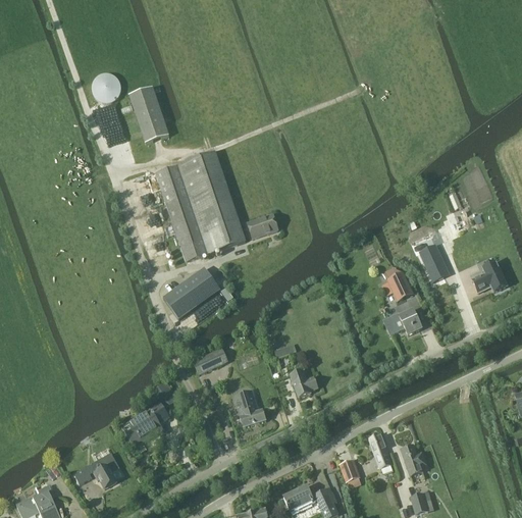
[(108,71),(99,72),(95,74),(93,80),(91,86),(92,93),(95,98),(101,101),(109,102),(114,99),(119,98),(120,92),(121,85),(119,80),(114,74),(108,71)]
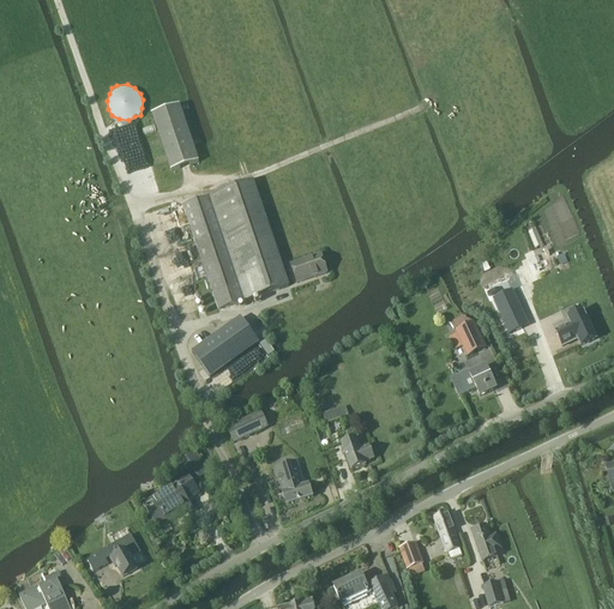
[(152,109),(170,167),(199,157),(180,100),(152,109)]
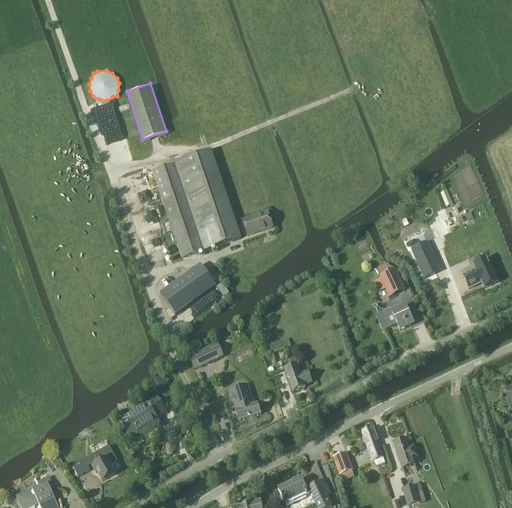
[(211,149),(153,169),(169,215),(174,228),(183,254),(241,236),(211,149)]
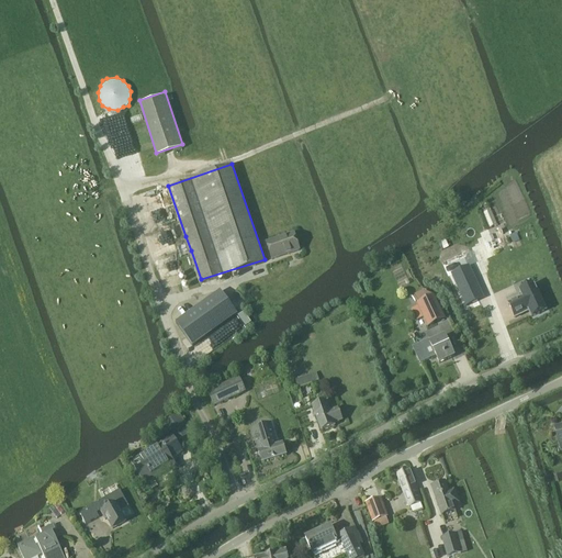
[(492,230),(496,243),(506,238),(501,225),(492,230)]
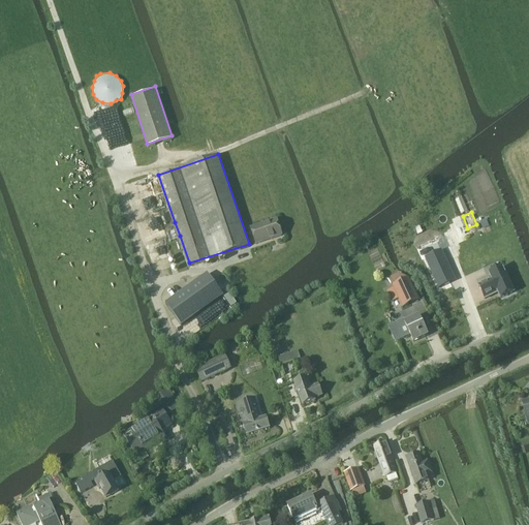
[(256,241),(282,233),(277,217),(251,225),(256,241)]
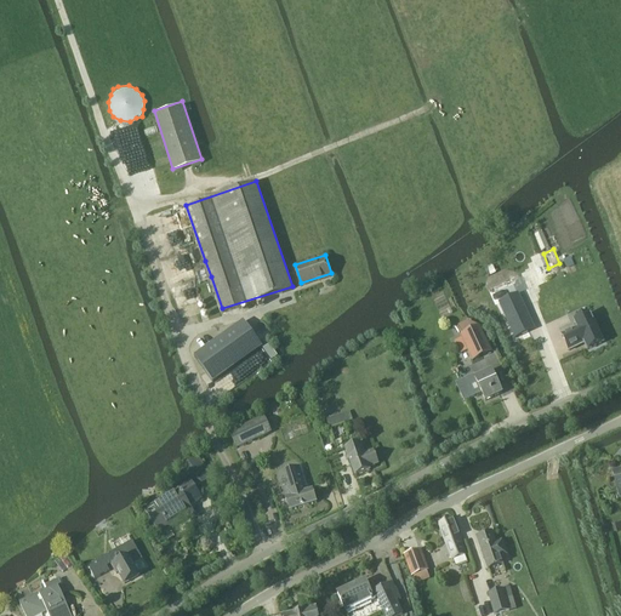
[(535,325),(519,292),(500,301),(516,334),(535,325)]
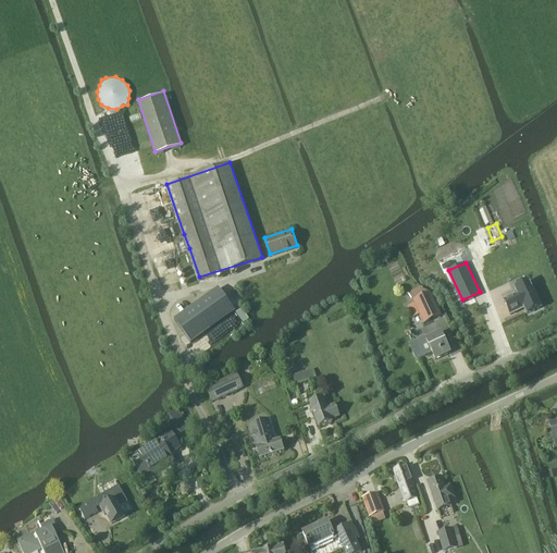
[(518,293),(505,299),(512,314),(525,306),(529,311),(544,304),(529,277),(515,285),(518,293)]
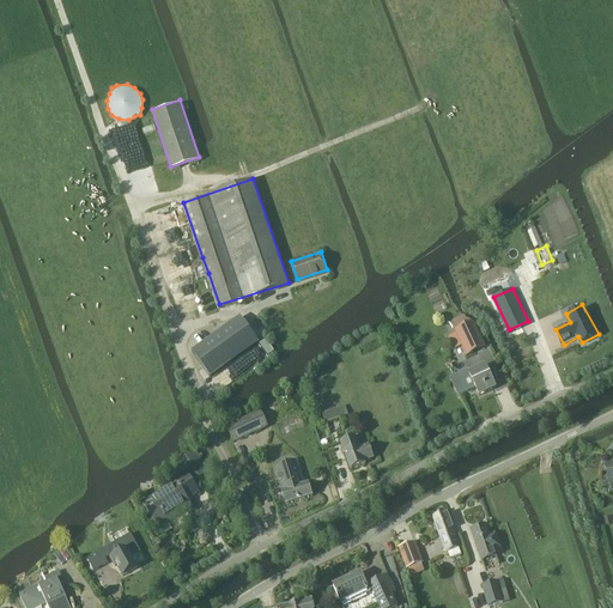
[(186,345),(205,371),(258,334),(240,312),(186,345)]
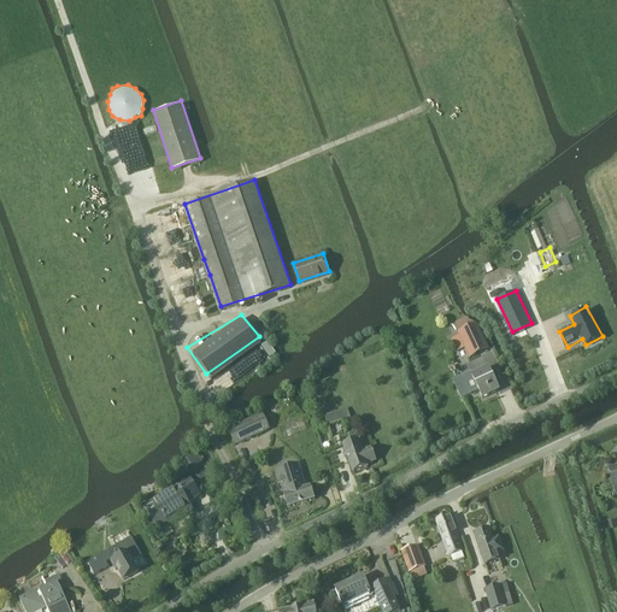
[(477,321),(459,328),(470,353),(488,345),(477,321)]
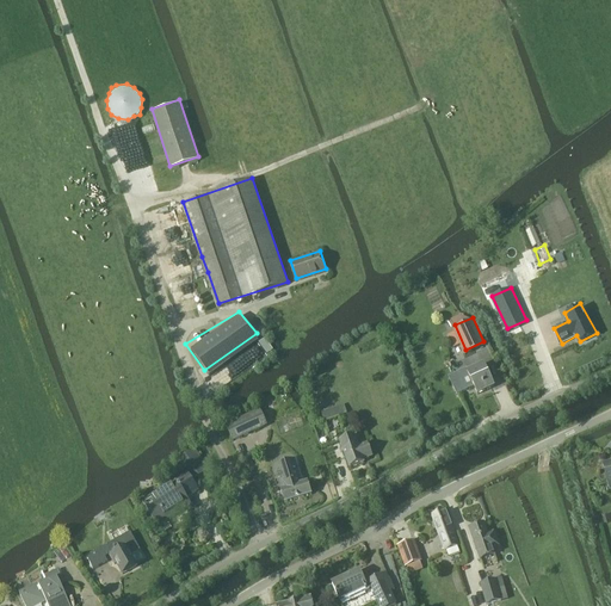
[(456,373),(454,377),(460,388),(463,389),(468,387),(475,384),(477,390),(494,383),(488,370),(488,371),(483,362),(468,368),(467,365),(460,369),(461,371),(456,373)]
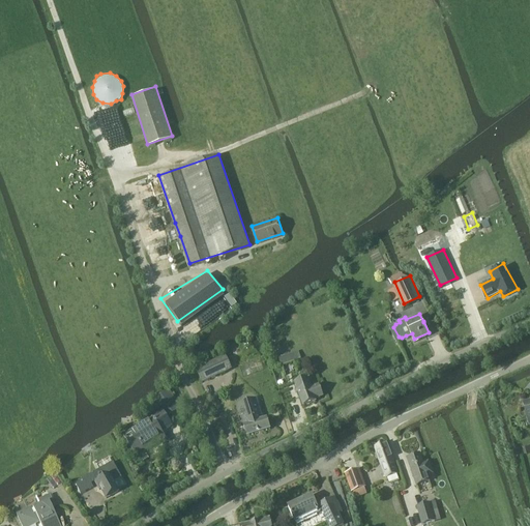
[(281,362),(300,356),(298,348),(278,354),(281,362)]
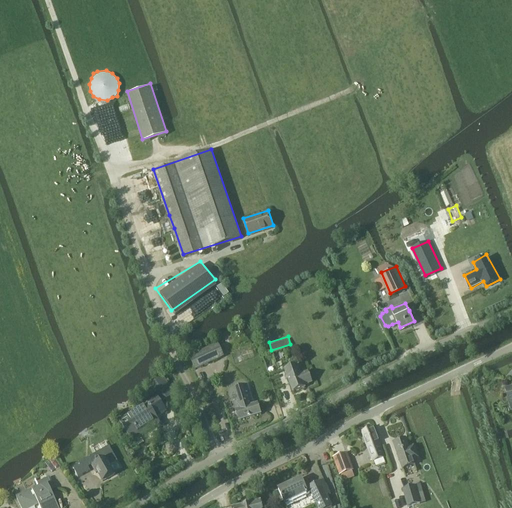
[(196,367),(218,356),(212,344),(190,354),(196,367)]
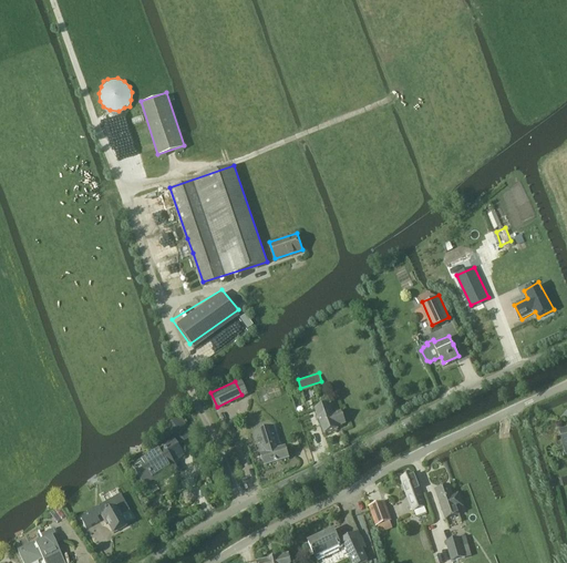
[(331,409),(329,401),(316,406),(325,431),(338,426),(337,423),(346,421),(341,408),(332,411),(332,409),(331,409)]
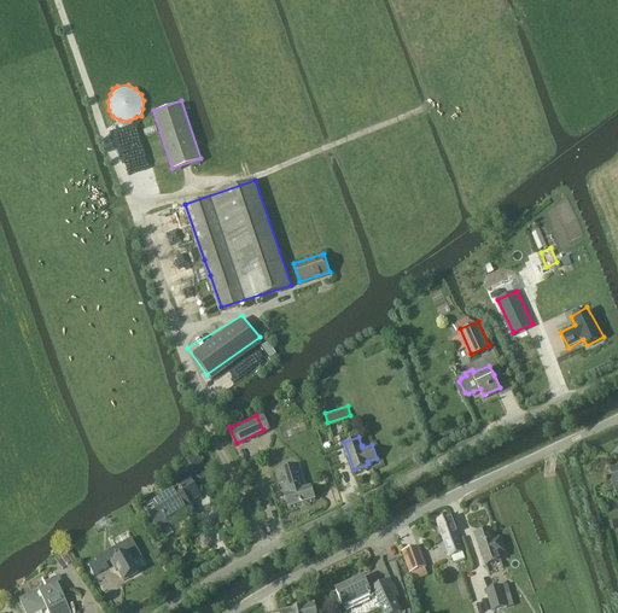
[(193,451),(182,459),(197,480),(208,474),(193,451)]
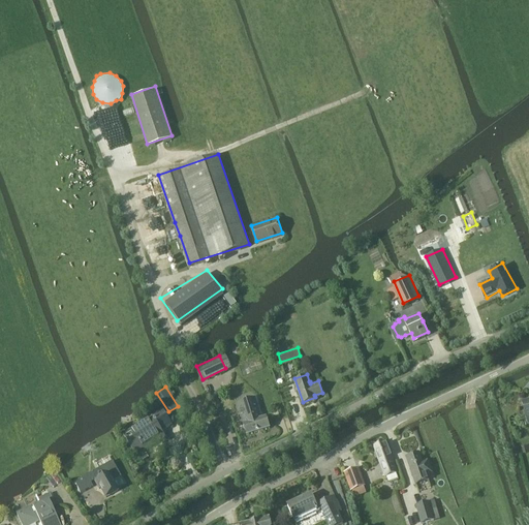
[(244,421),(243,421),(246,432),(270,425),(267,413),(261,415),(255,395),(238,400),(244,421)]
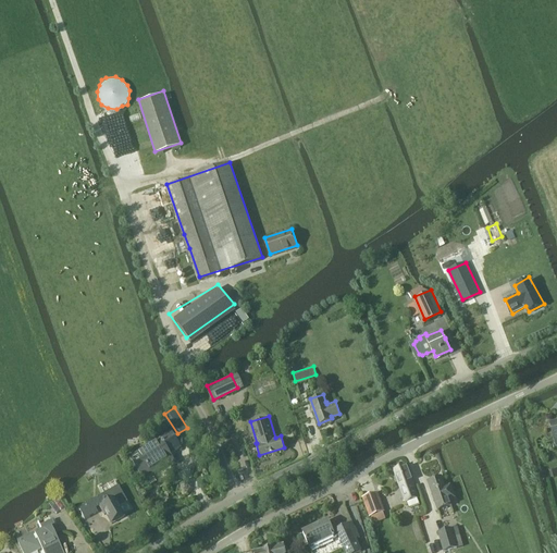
[(170,451),(181,444),(172,430),(131,455),(141,472),(150,467),(152,470),(173,458),(170,451)]
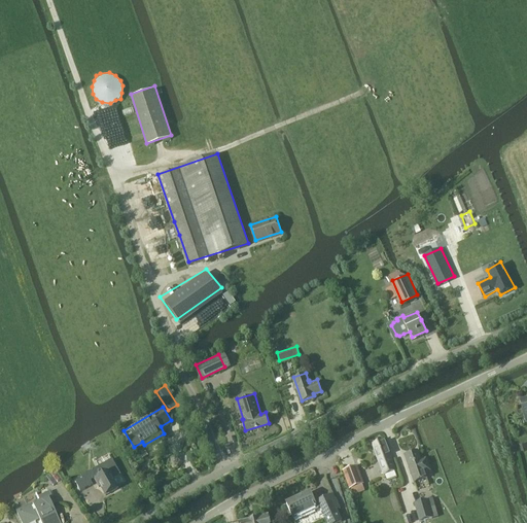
[(385,473),(396,468),(384,438),(374,442),(385,473)]
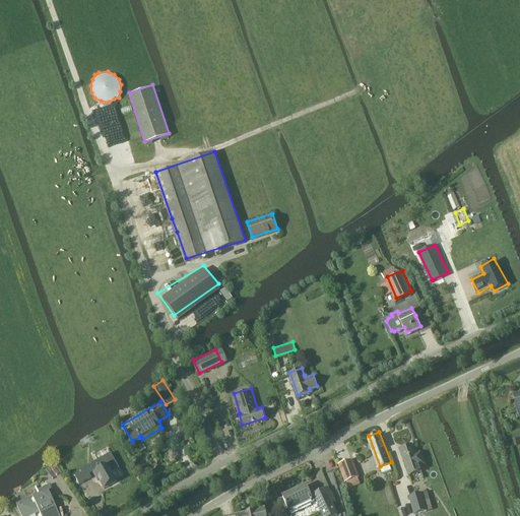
[(425,462),(420,450),(415,451),(412,442),(399,447),(408,473),(421,469),(419,464),(425,462)]
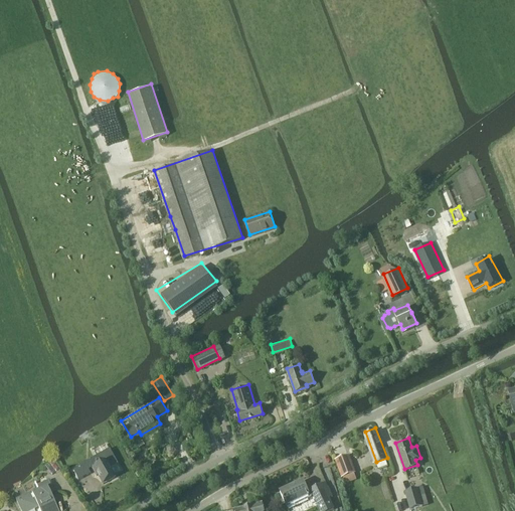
[(109,446),(84,460),(88,465),(93,462),(94,464),(93,465),(97,472),(99,471),(104,481),(116,474),(110,465),(117,461),(109,446)]
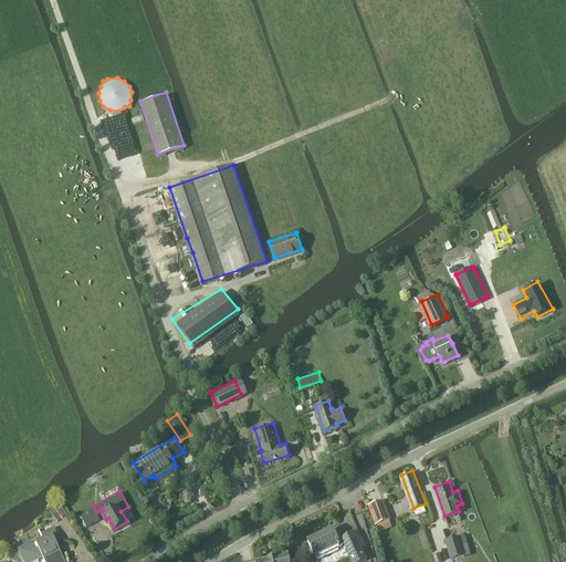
[(376,522),(390,517),(387,508),(380,510),(377,500),(368,503),(376,522)]
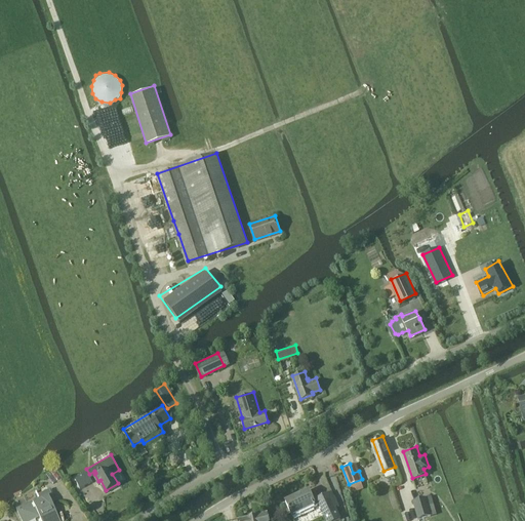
[(80,472),(73,476),(80,487),(86,483),(80,472)]
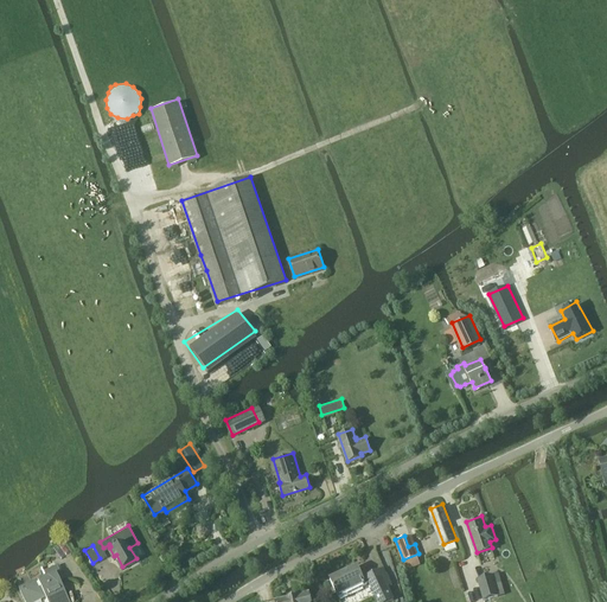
[(48,601),(70,601),(63,586),(61,587),(57,578),(63,576),(56,562),(43,568),(45,572),(19,586),(26,601),(30,601),(45,595),(48,601)]
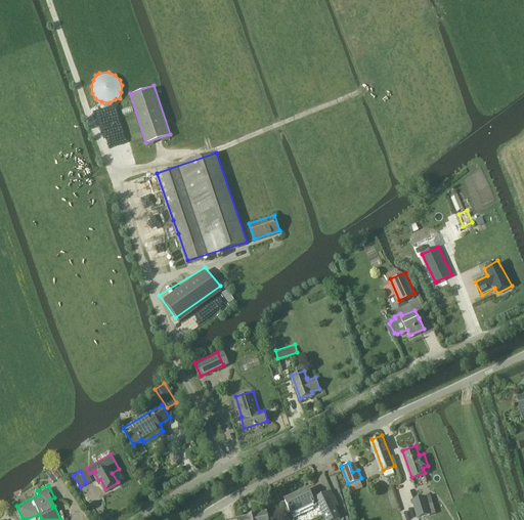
[(308,487),(285,497),(292,513),(318,501),(322,509),(326,519),(331,519),(340,516),(335,504),(332,506),(325,491),(313,496),(308,487)]
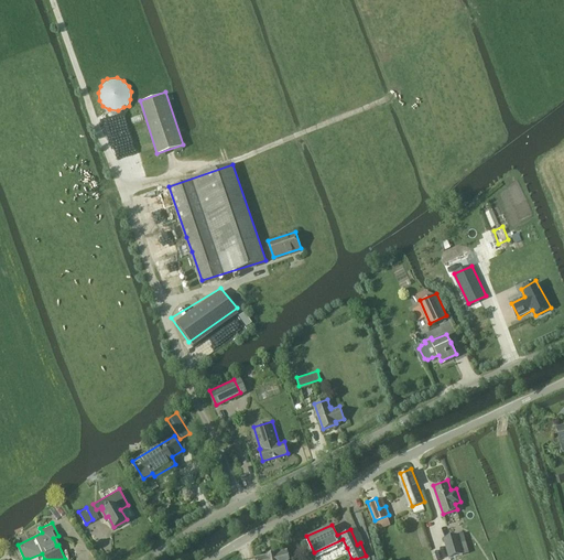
[(443,537),(448,556),(468,550),(463,531),(443,537)]
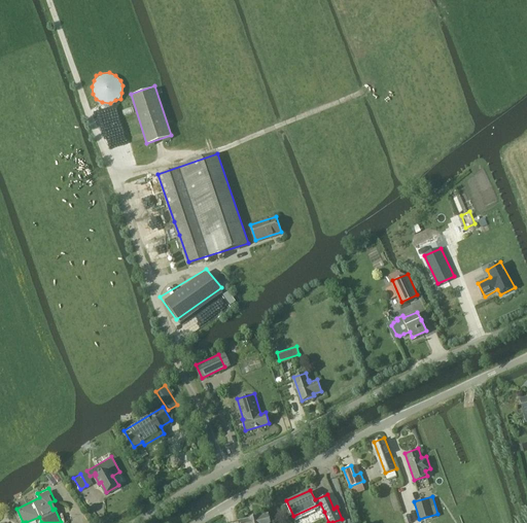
[(271,522),(269,513),(239,521),(239,522),(271,522)]
